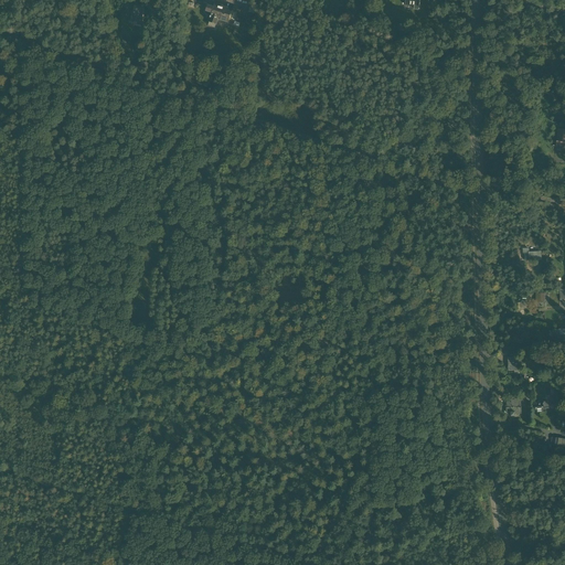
[(258,6),(251,3),(248,10),(257,12),(258,6)]
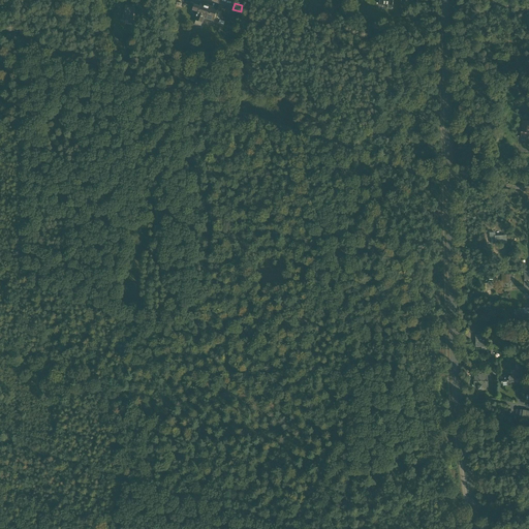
[(217,9),(200,4),(200,7),(197,6),(194,6),(193,10),(195,11),(198,12),(197,14),(196,17),(197,18),(195,22),(203,23),(204,18),(214,21),(217,9)]
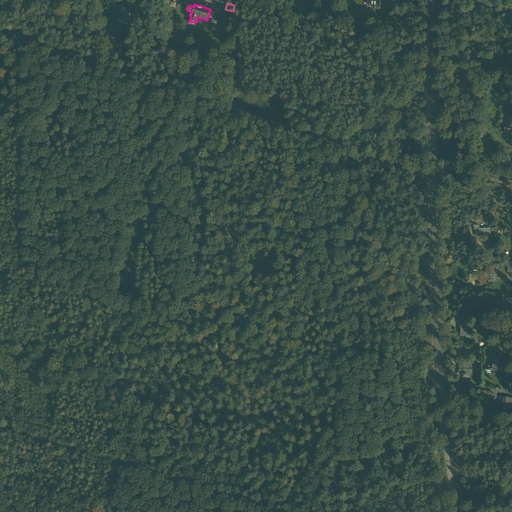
[(131,7),(121,5),(118,18),(125,20),(124,22),(127,23),(131,7)]
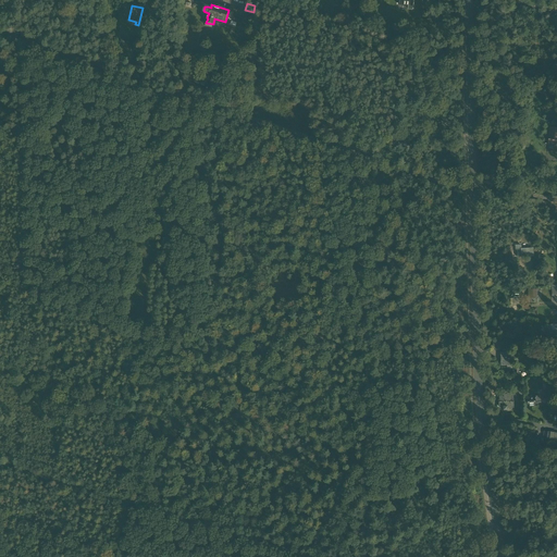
[(247,13),(245,12),(243,22),(248,24),(251,14),(252,15),(254,12),(248,11),(247,13)]
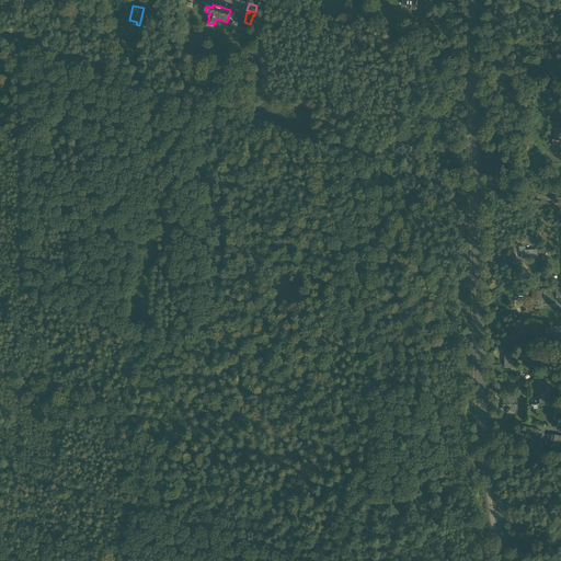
[(243,19),(235,15),(233,21),(232,24),(237,25),(238,23),(242,24),(243,19)]
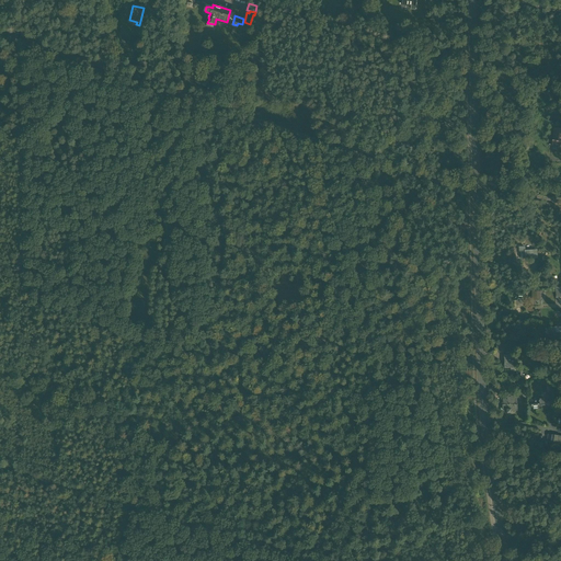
[(133,47),(122,43),(119,48),(130,53),(132,49),(133,47)]
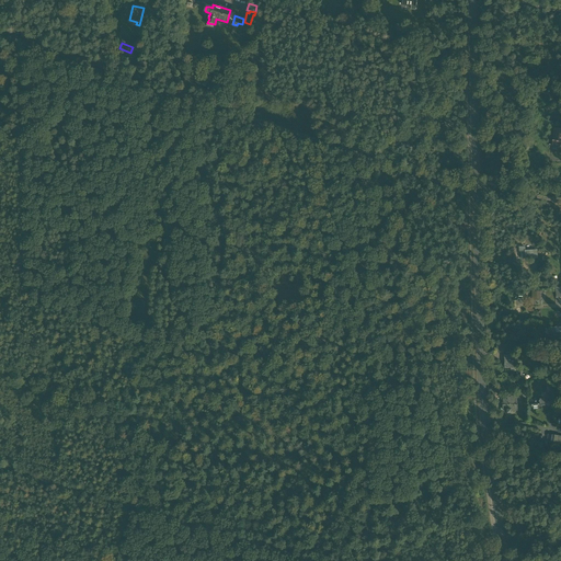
[(541,292),(533,292),(531,305),(540,305),(541,292)]
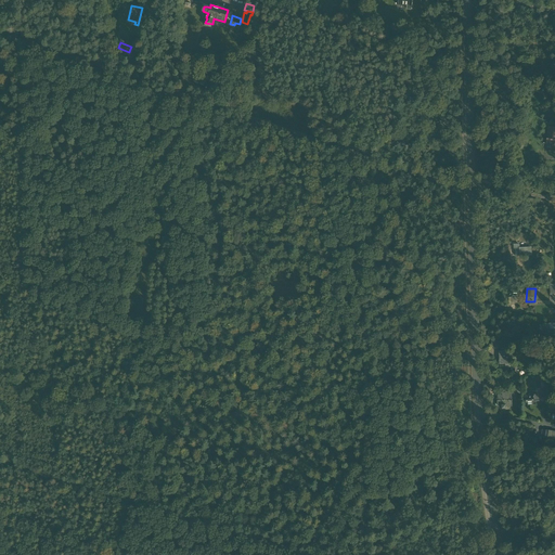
[(554,323),(543,324),(543,336),(554,335),(554,323)]
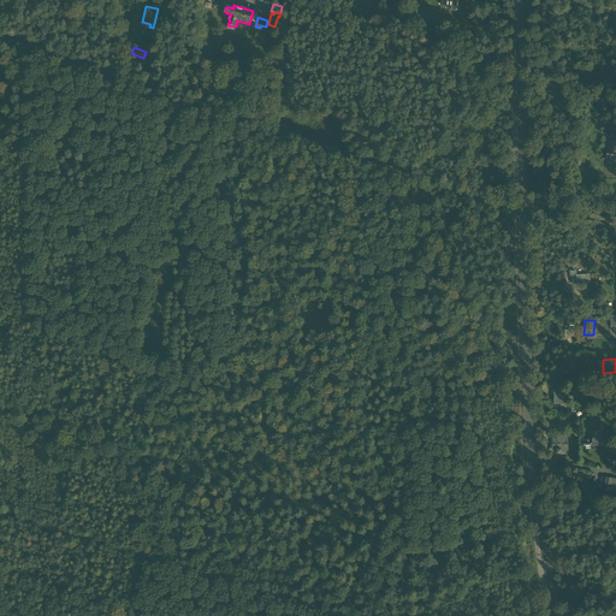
[(566,391),(554,391),(554,404),(561,404),(561,407),(567,407),(567,404),(567,396),(569,396),(569,391),(566,391)]
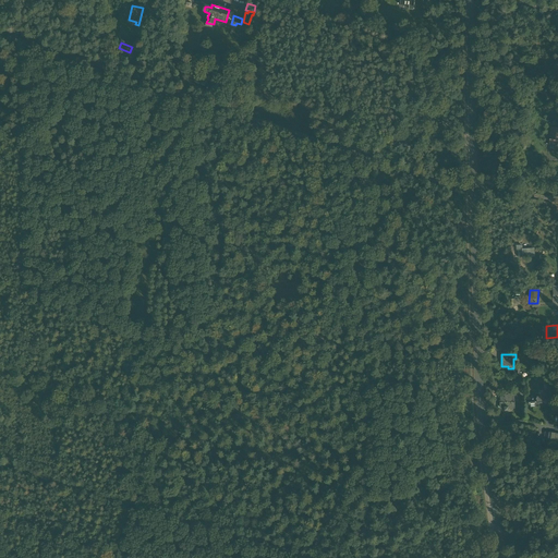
[(512,395),(506,396),(506,398),(509,398),(509,401),(510,401),(510,402),(509,402),(509,403),(511,403),(511,409),(512,409),(514,409),(513,397),(512,397),(512,395)]
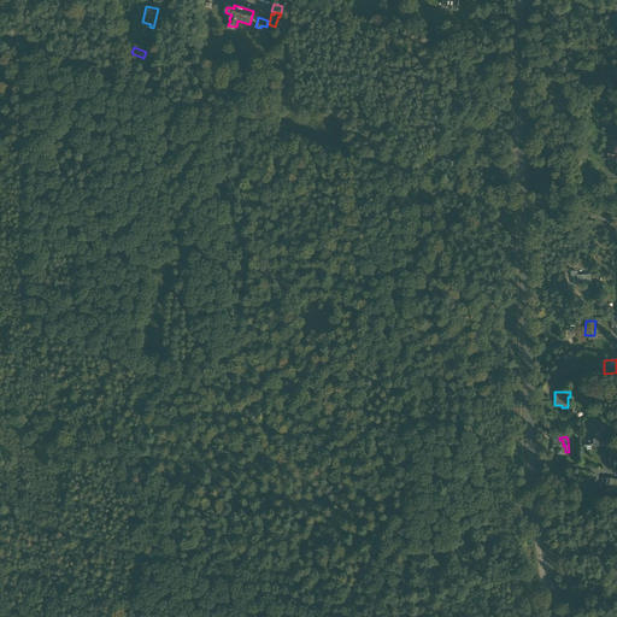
[(593,440),(588,440),(588,439),(582,440),(582,442),(583,442),(583,447),(586,447),(587,450),(594,448),(594,446),(599,446),(599,442),(594,444),(593,440)]
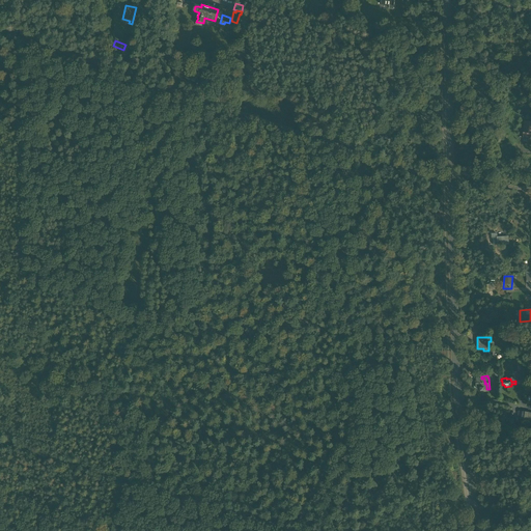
[(481,379),(476,379),(476,382),(477,382),(477,384),(476,384),(476,388),(479,388),(479,392),(487,391),(487,389),(486,389),(486,384),(484,384),(484,383),(485,383),(485,382),(484,382),(484,379),(481,379)]
